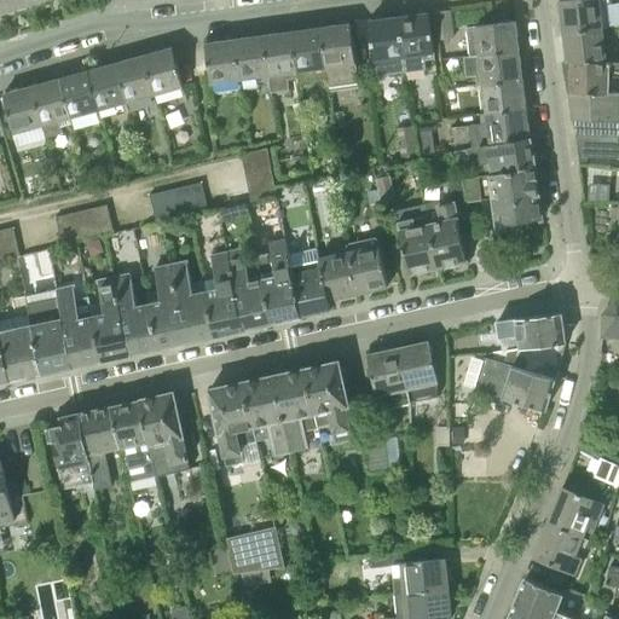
[(27,5),(32,4),(30,0),(0,0),(0,3),(4,13),(18,7),(18,10),(27,7),(27,5)]
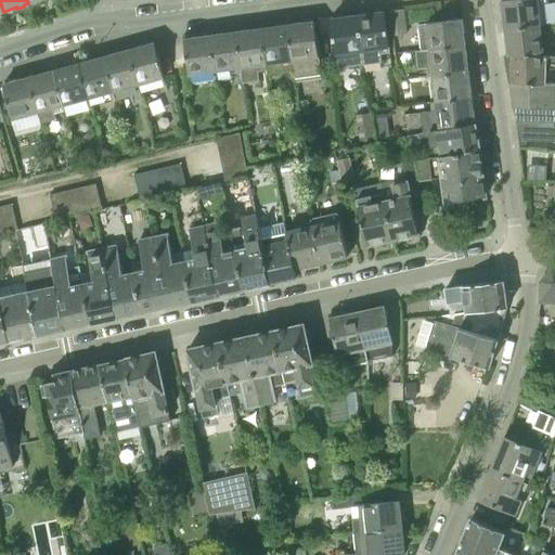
[(505,30),(545,25),(545,24),(546,24),(544,3),(549,2),(549,0),(506,0),(502,1),(505,30)]
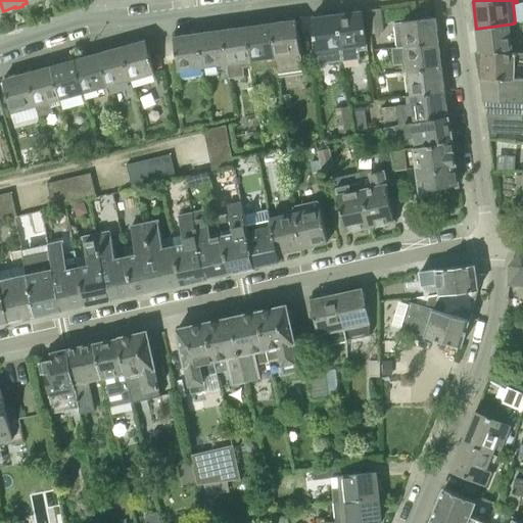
[(370,34),(382,32),(380,8),(367,10),(370,34)]
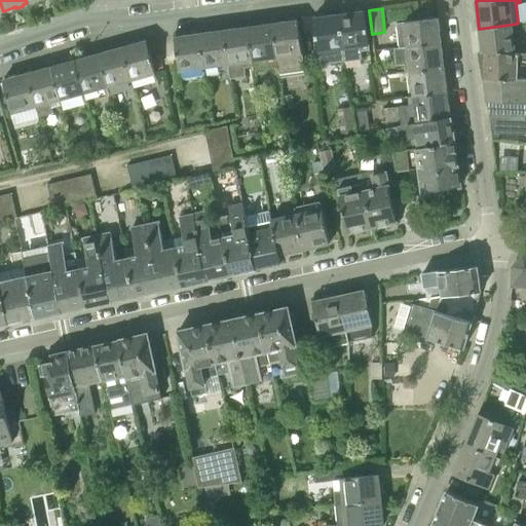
[(339,14),(344,52),(345,61),(362,58),(361,50),(370,49),(365,10),(339,14)]
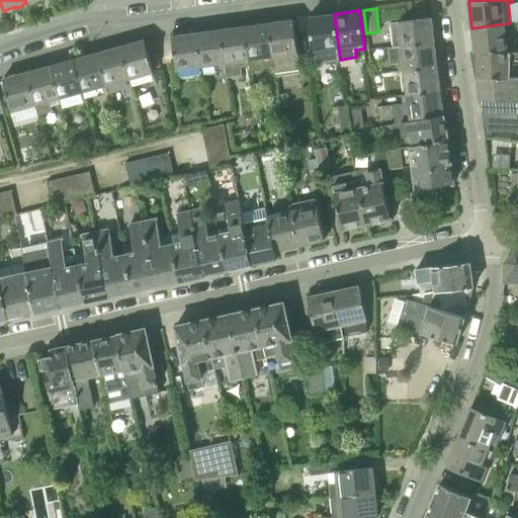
[(318,55),(339,52),(334,14),(310,17),(315,50),(317,50),(318,55)]
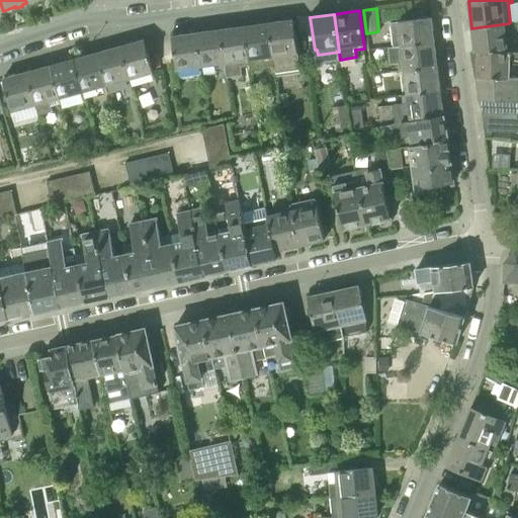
[(394,47),(434,40),(431,17),(391,22),(394,47)]
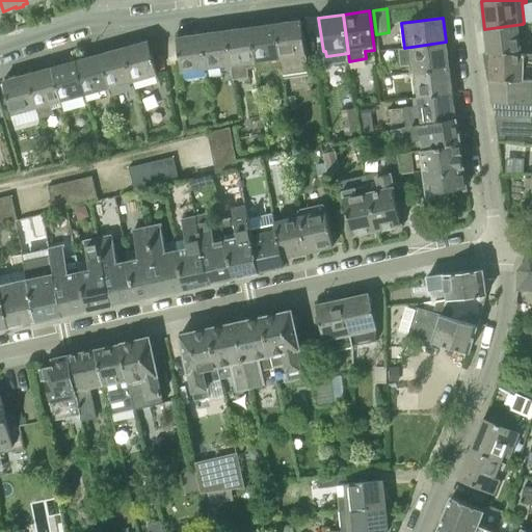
[(275,23),(282,68),(283,75),(309,71),(301,20),(275,23)]
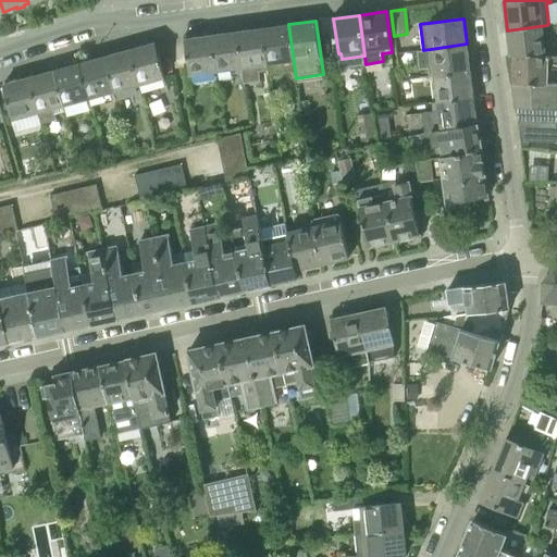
[(271,74),(295,71),(288,24),(263,28),(270,69),(271,74)]
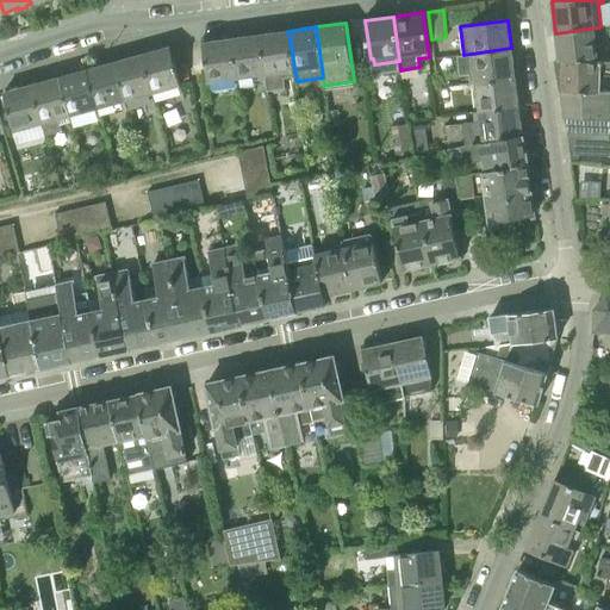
[(559,60),(604,61),(599,27),(555,33),(559,60)]
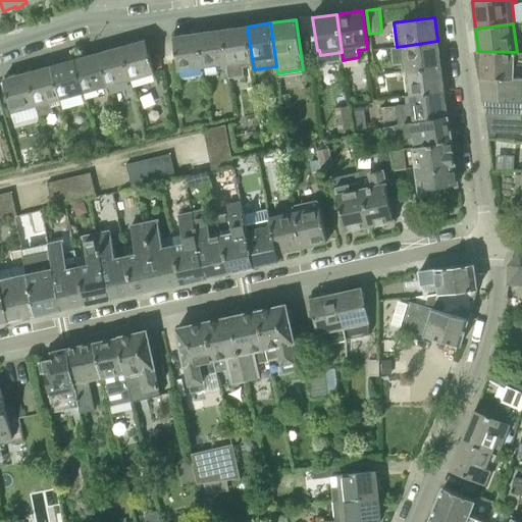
[(244,66),(253,64),(247,27),(221,30),(226,64),(227,63),(229,77),(246,75),(244,66)]
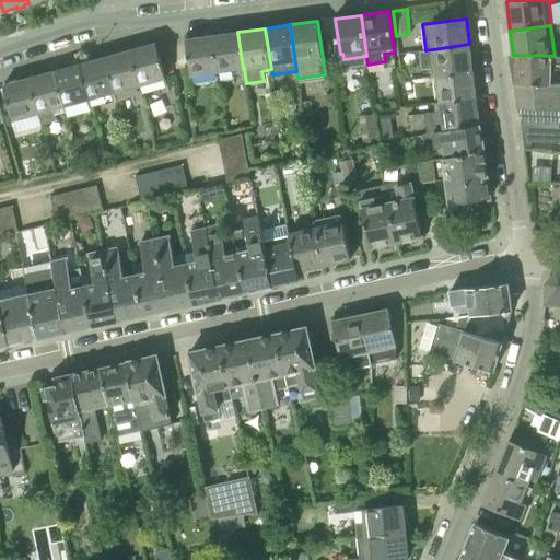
[(218,72),(243,69),(237,32),(212,35),(218,72)]
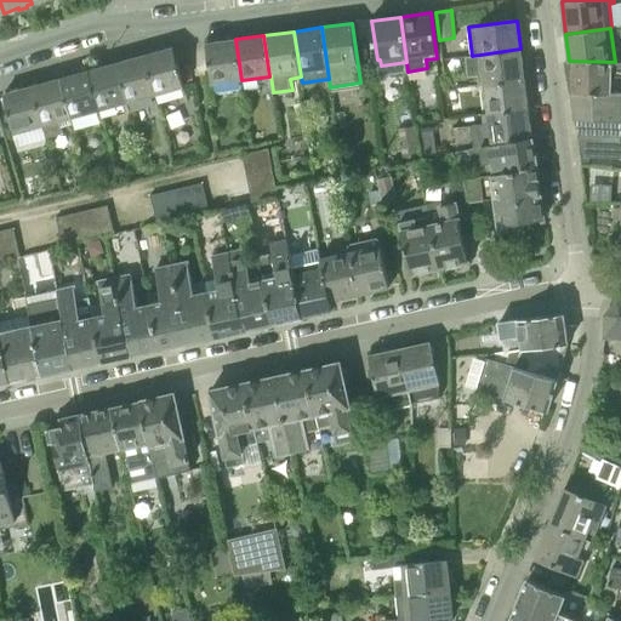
[(211,84),(241,80),(235,39),(206,44),(211,84)]
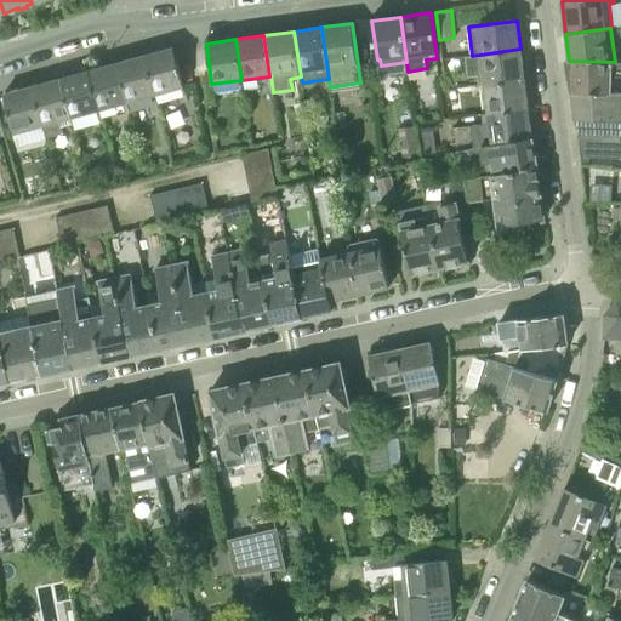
[(143,56),(155,95),(183,87),(174,47),(143,56)]
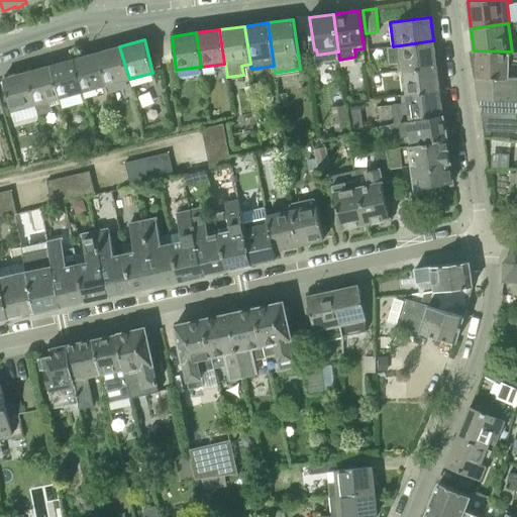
[(402,71),(436,66),(433,40),(393,46),(387,47),(390,64),(397,63),(398,72),(402,71)]
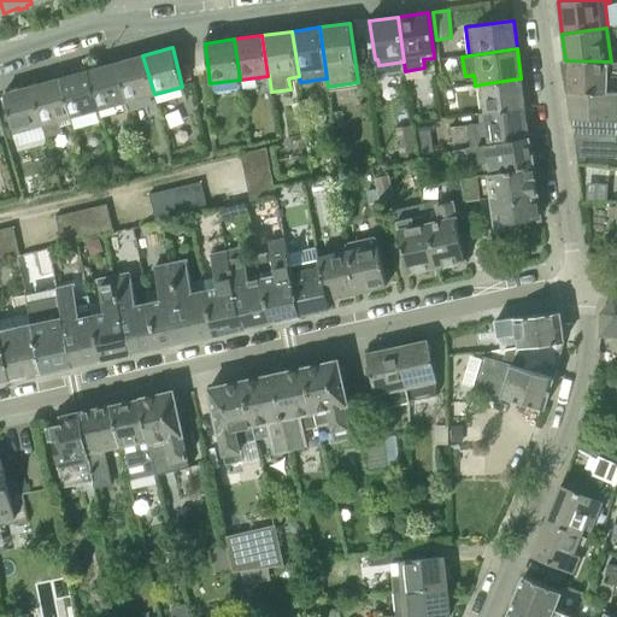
[(116,63),(127,101),(154,94),(142,56),(116,63)]
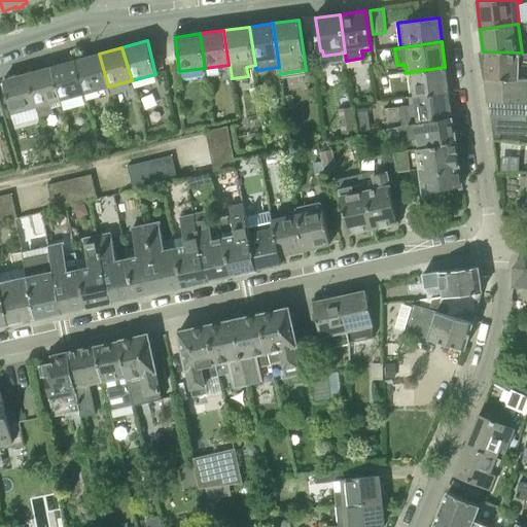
[(486,77),(519,79),(520,66),(526,66),(526,53),(522,53),(483,51),(481,51),(486,77)]
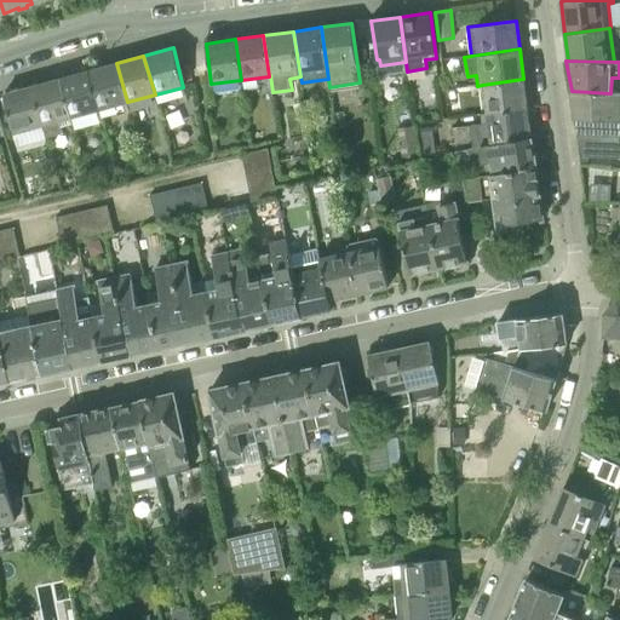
[(99,115),(128,107),(127,102),(116,63),(87,72),(99,115)]
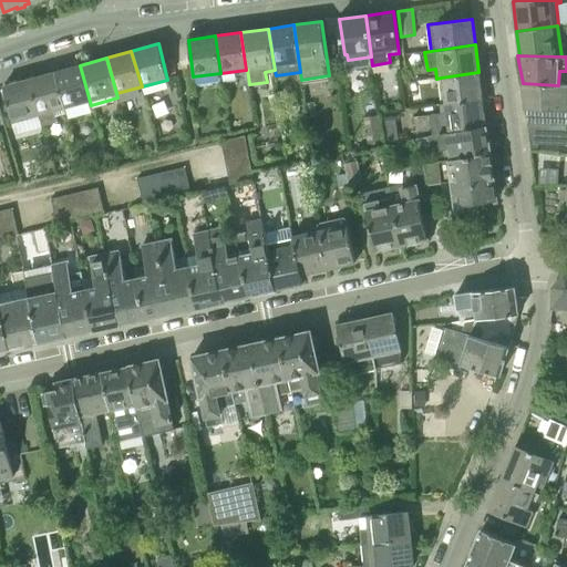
[(83,107),(91,105),(80,65),(55,72),(66,113),(68,117),(83,116),(83,107)]
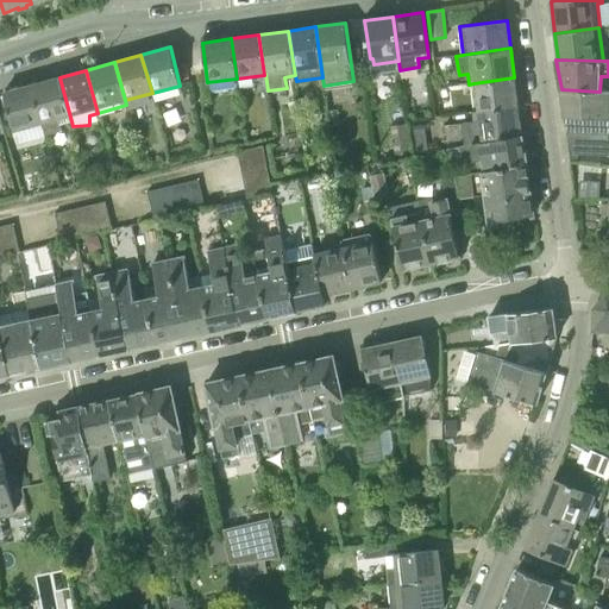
[(61,125),(71,121),(60,77),(31,85),(42,124),(45,136),(62,131),(61,125)]
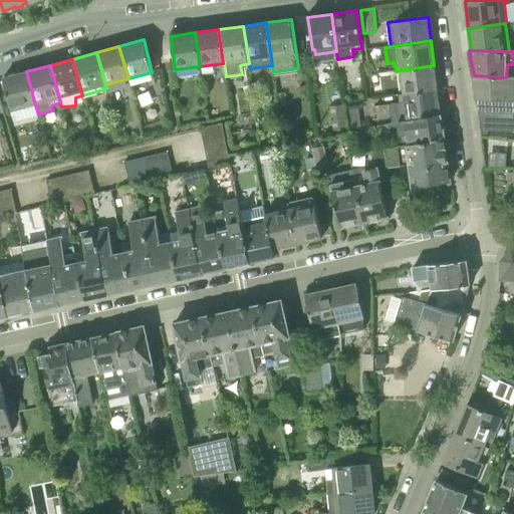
[(403,93),(437,88),(434,65),(400,70),(403,93)]
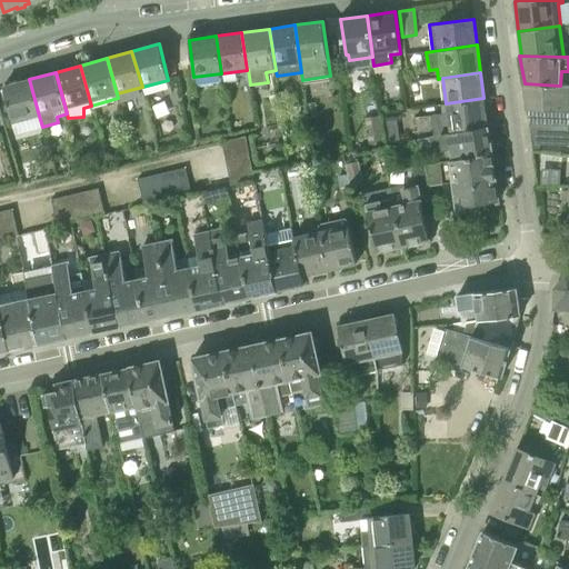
[(3,87),(13,122),(39,116),(29,79),(3,87)]
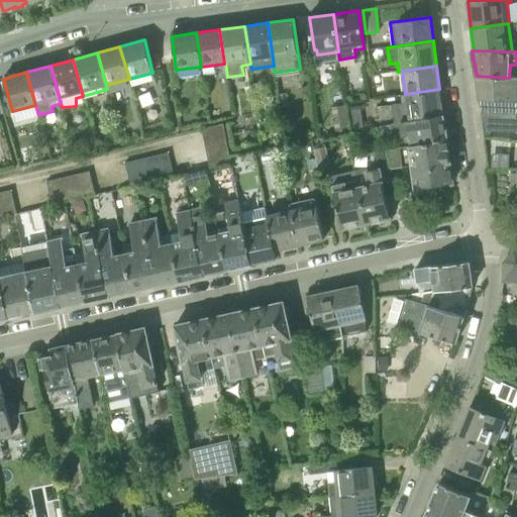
[(479,100),(516,101),(516,78),(509,78),(477,76),(479,100)]
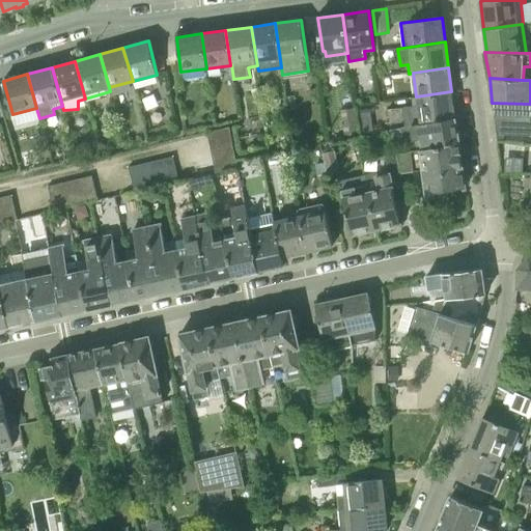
[(406,127),(454,117),(451,91),(416,96),(412,98),(413,106),(402,107),(406,127)]
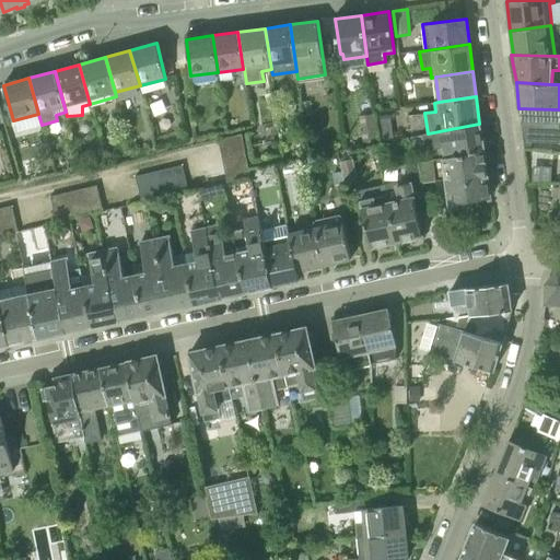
[(559,109),(518,108),(522,126),(559,128),(559,120),(559,109)]
